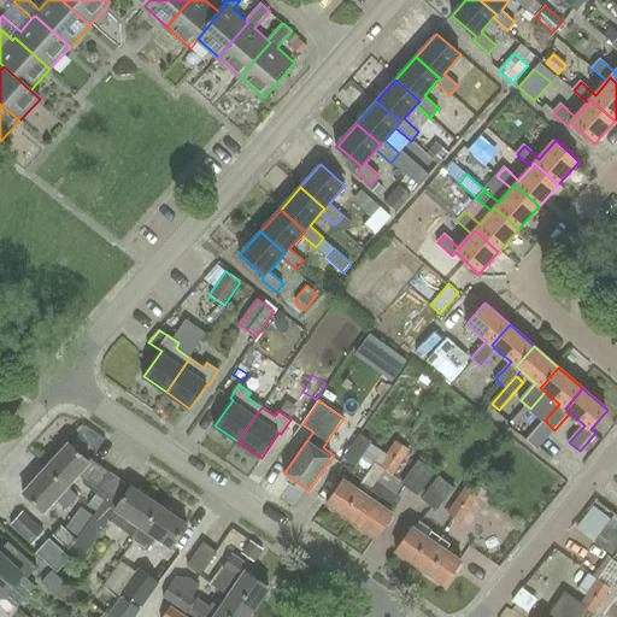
[(554,430),(545,421),(527,441),(536,450),(554,430)]
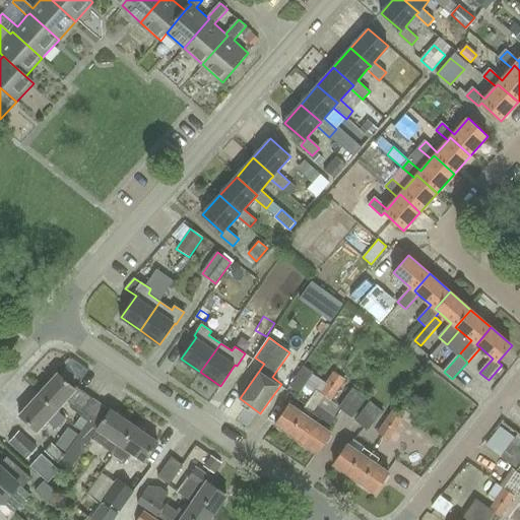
[(297,438),(318,406),(325,395),(330,399),(337,389),(326,381),(324,384),(312,376),(314,373),(304,366),(289,385),(300,392),(304,387),(313,394),(301,412),(289,404),(275,424),(297,438)]
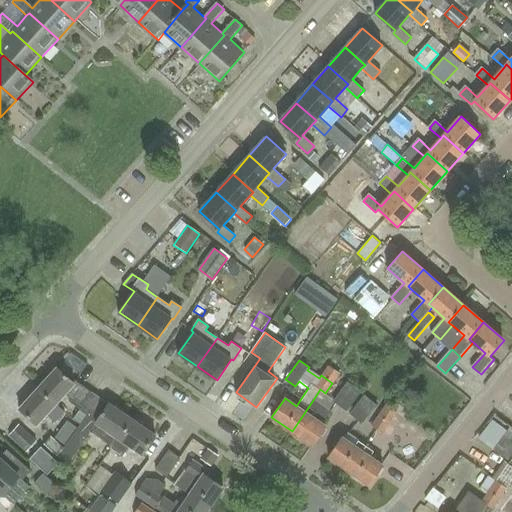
[(321,375),(332,383),(340,373),(329,365),(321,375)]
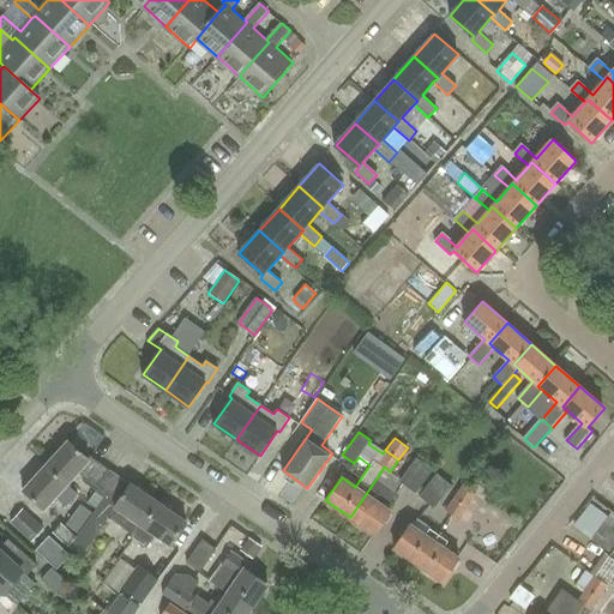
[(88,461),(66,441),(44,465),(65,485),(76,473),(85,479),(80,485),(92,493),(97,487),(98,488),(110,471),(90,457),(88,461)]
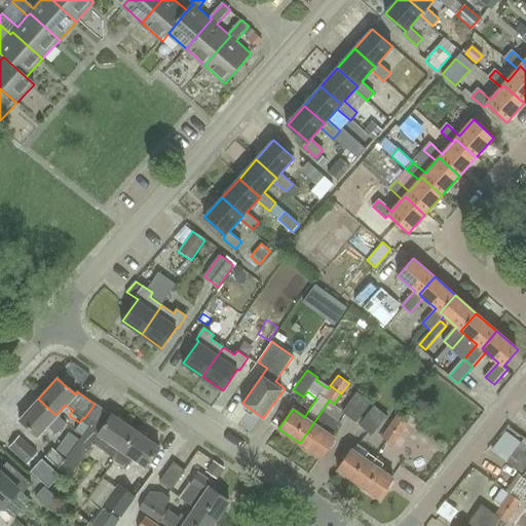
[(355,423),(370,403),(355,393),(341,414),(355,423)]
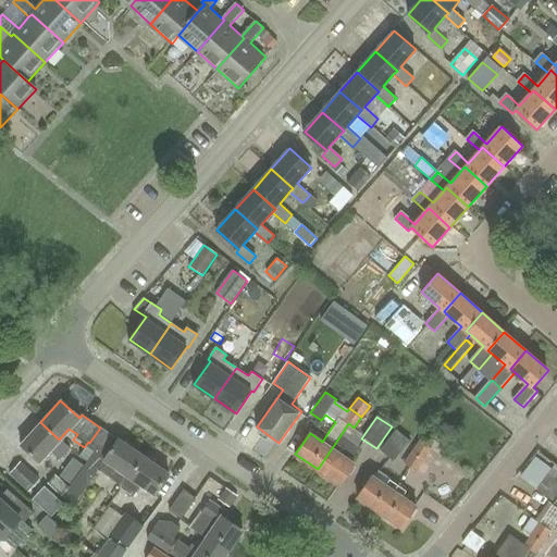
[(59,441),(59,440),(40,422),(20,445),(38,462),(48,452),(60,461),(70,450),(59,441)]
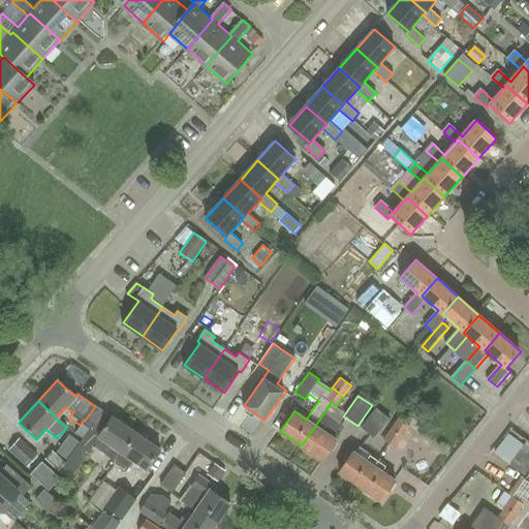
[(122,454),(136,434),(95,406),(85,421),(92,426),(82,440),(81,442),(78,447),(60,473),(70,479),(93,446),(114,460),(119,452),(122,454)]
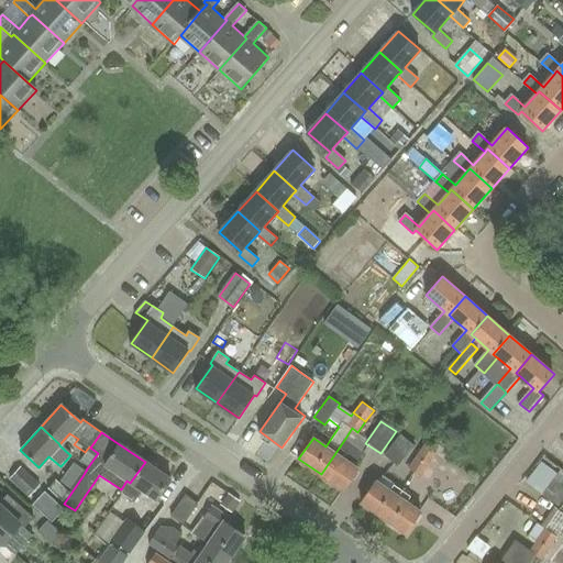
[(414,445),(400,434),(384,455),(398,466),(414,445)]
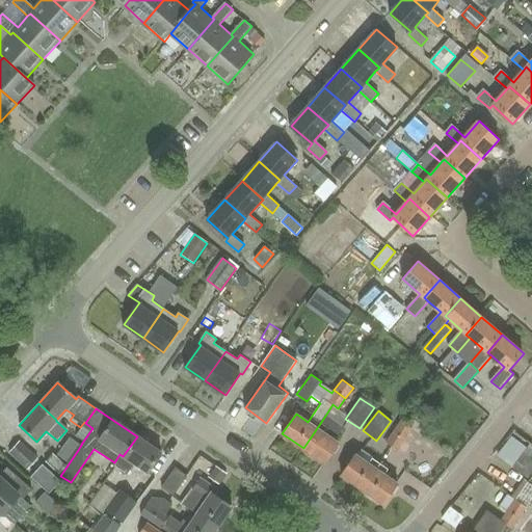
[(324,462),(338,443),(336,441),(344,428),(325,416),(303,448),(324,462)]
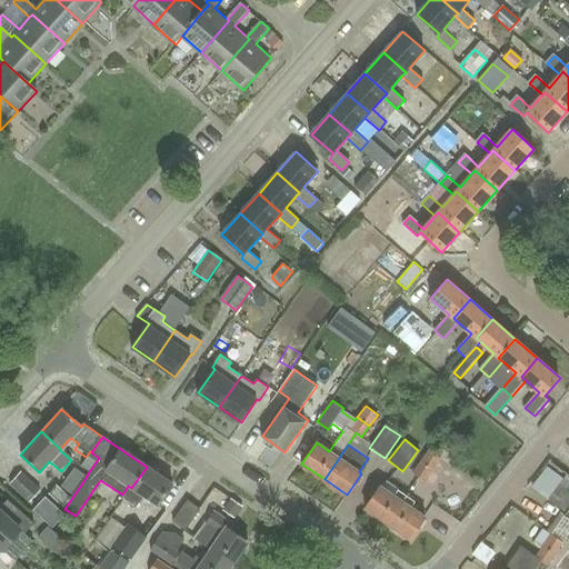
[(421,461),(433,470),(441,458),(430,450),(421,461)]
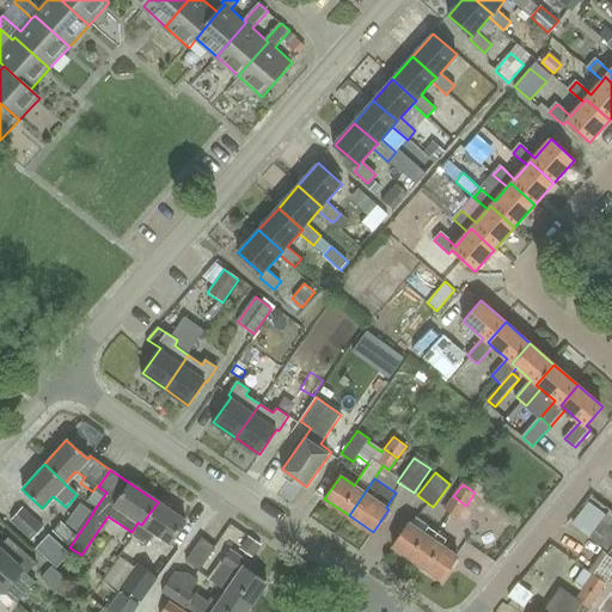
[(95,509),(106,493),(98,487),(97,485),(86,503),(95,509)]
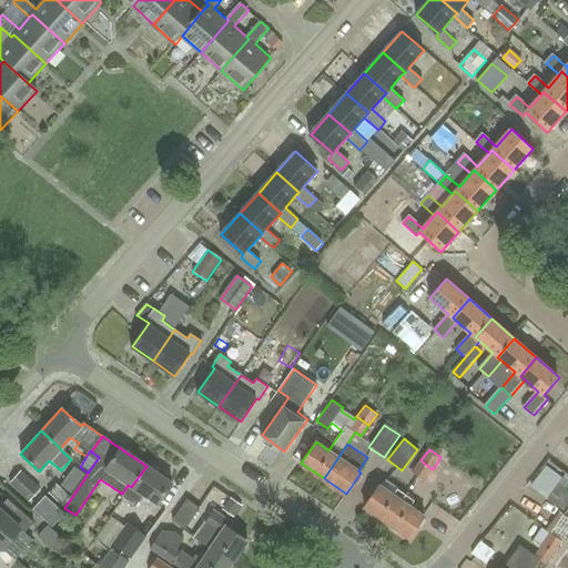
[(425,480),(433,469),(421,460),(413,472),(425,480)]
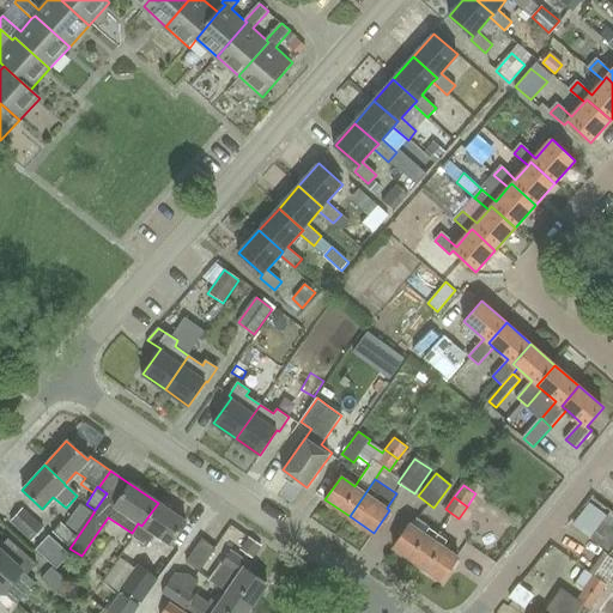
[(168,545),(184,521),(158,503),(141,526),(138,523),(132,533),(129,535),(147,547),(155,535),(168,545)]
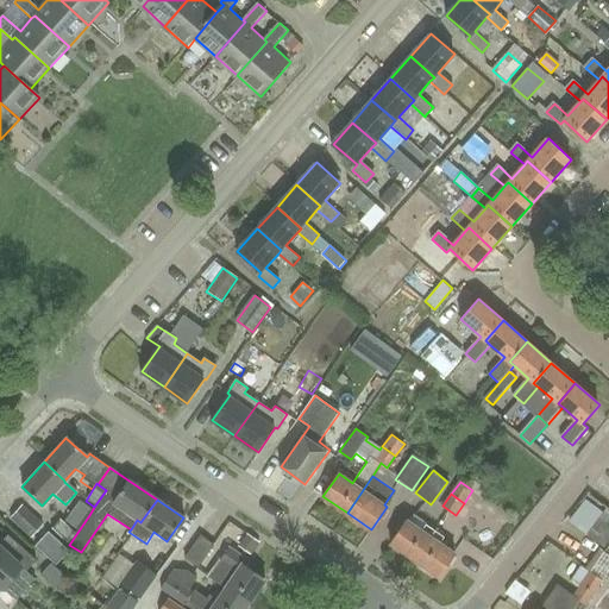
[(80,501),(66,521),(76,529),(90,509),(80,501)]
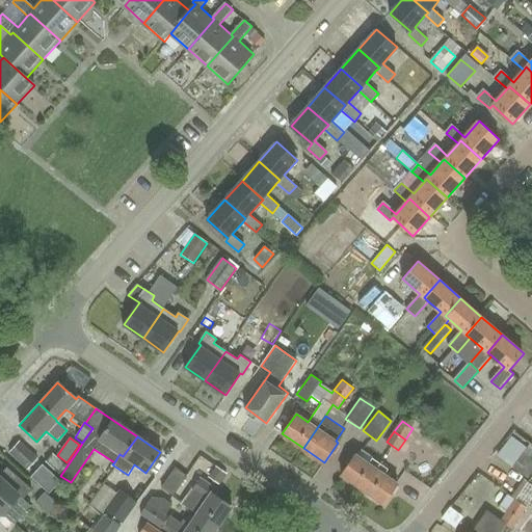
[(26,471),(37,459),(19,443),(8,454),(26,471)]
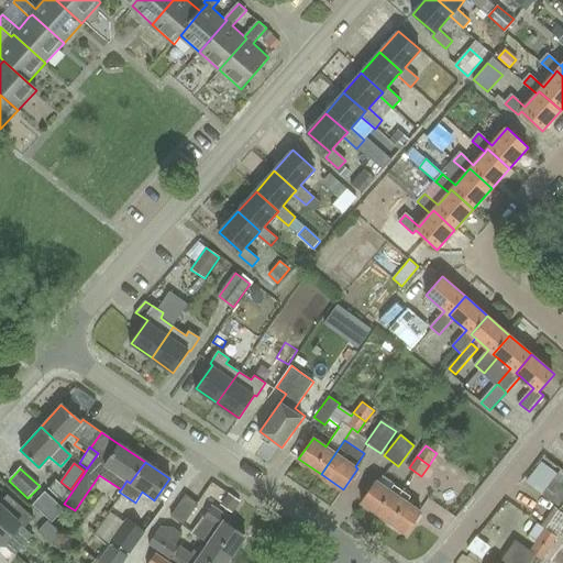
[(562,498),(562,478),(556,474),(541,494),(558,506),(562,498)]
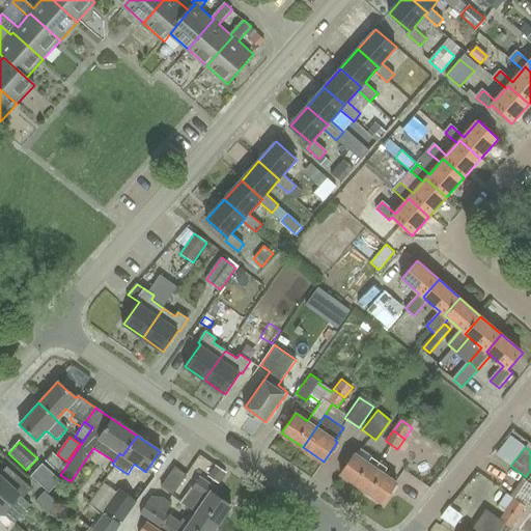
[(66,465),(53,452),(46,460),(59,473),(66,465)]
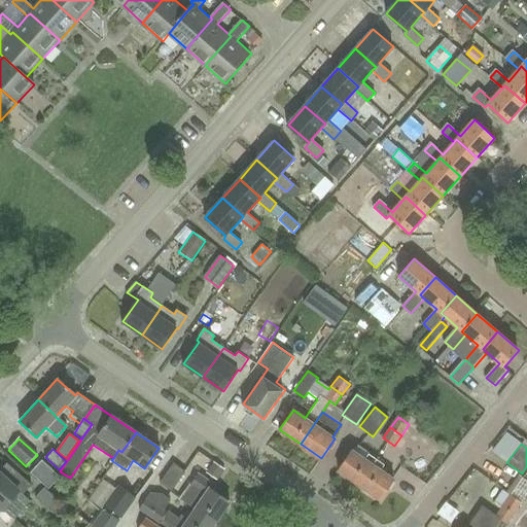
[(359,485),(377,459),(370,454),(365,459),(352,450),(339,469),(359,485)]
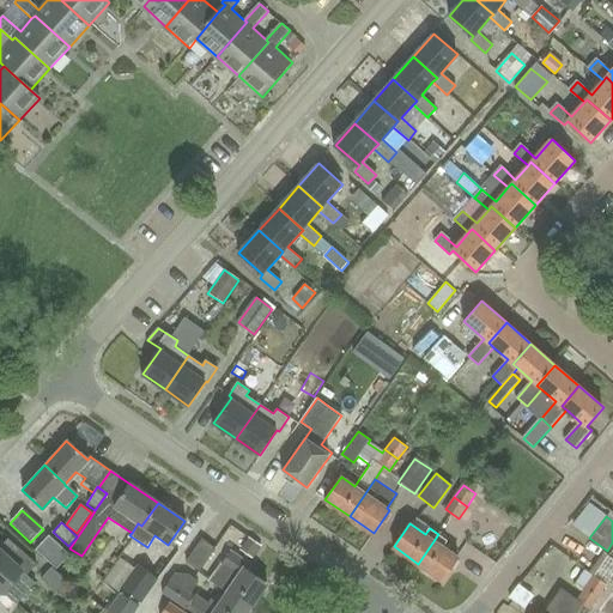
[(443,580),(459,557),(443,546),(447,540),(438,534),(418,564),(443,580)]
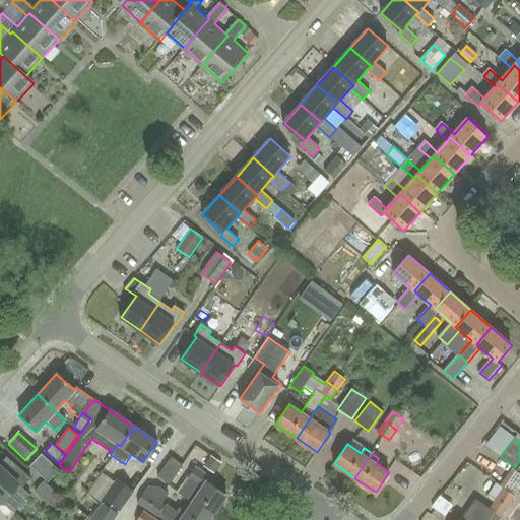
[(49,482),(59,471),(41,455),(30,466),(49,482)]
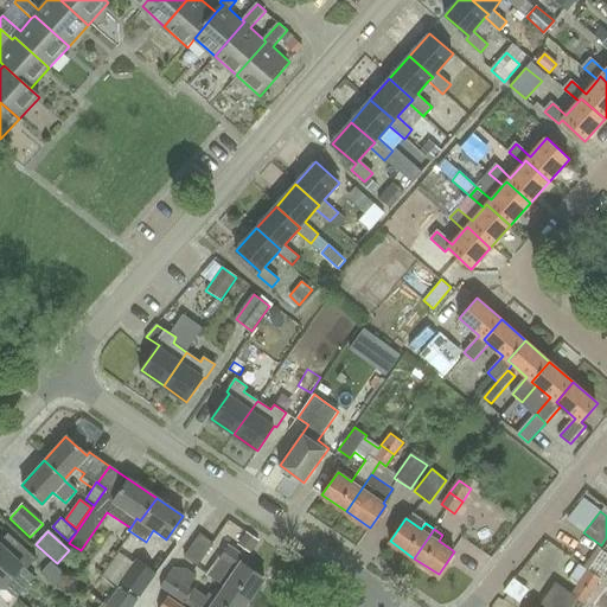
[(213,545),(199,536),(184,558),(198,568),(213,545)]
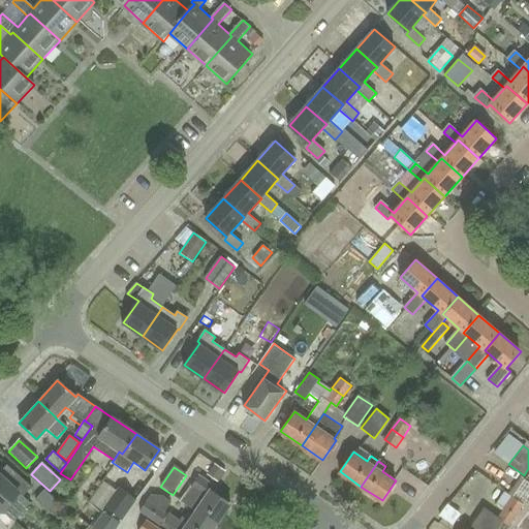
[(0,502),(13,488),(23,496),(31,487),(12,470),(4,479),(0,475),(0,502)]
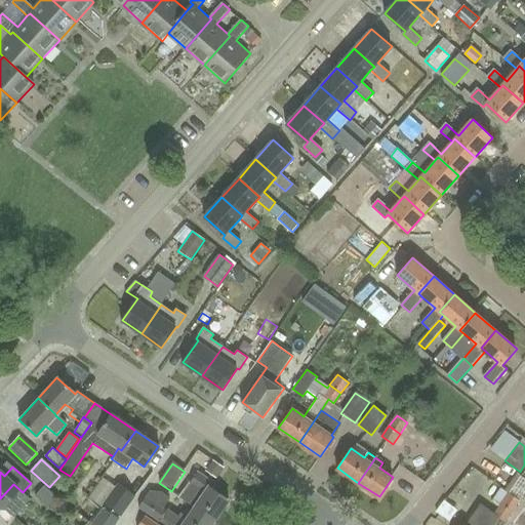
[(196,472),(189,482),(203,492),(193,507),(213,520),(228,499),(215,491),(218,487),(196,472)]
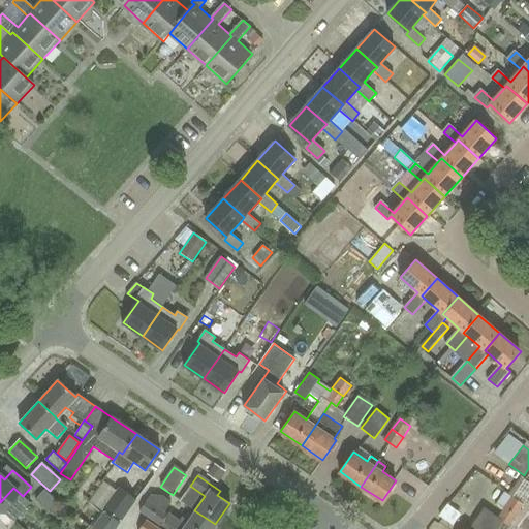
[(512,498),(523,504),(528,495),(528,483),(525,480),(512,498)]
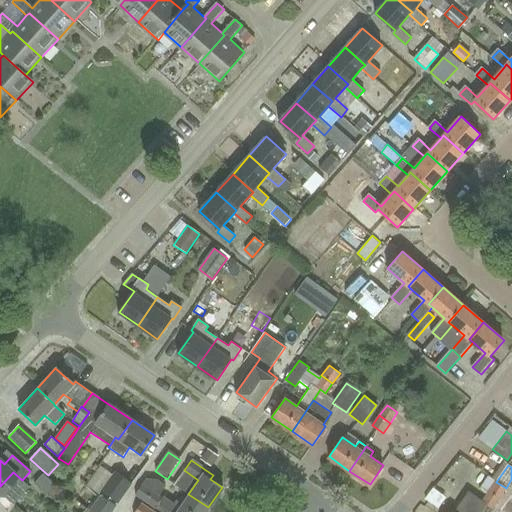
[(118,501),(131,483),(115,471),(102,490),(118,501)]
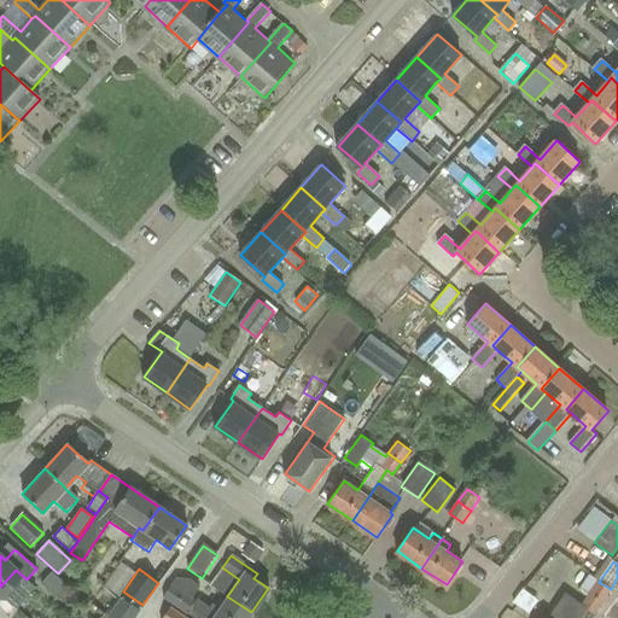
[(578,592),(587,596),(598,581),(589,573),(578,592)]
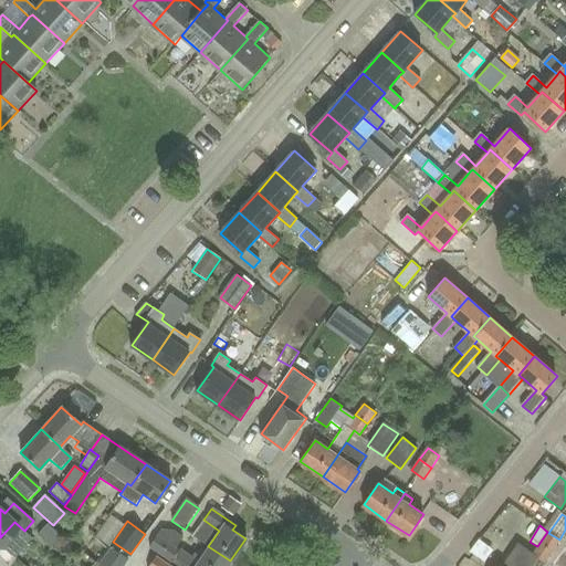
[(161,531),(154,542),(176,556),(179,551),(177,548),(178,546),(184,537),(175,532),(161,531)]
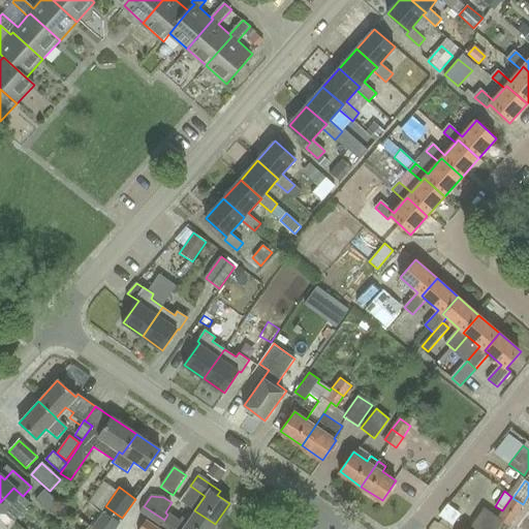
[(497,528),(502,522),(508,526),(523,504),(512,498),(511,497),(502,510),(497,519),(483,509),(468,528),(467,528),(466,528),(497,528)]
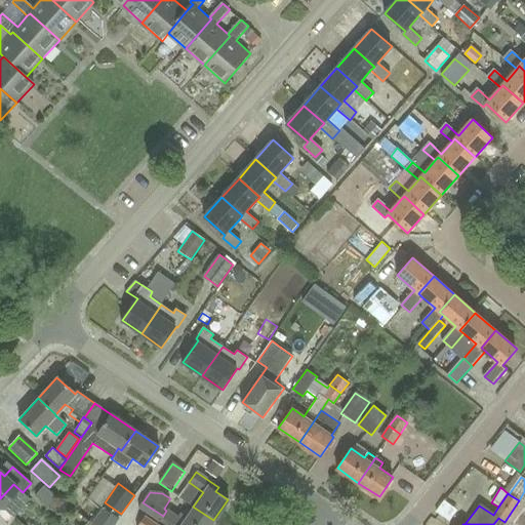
[(143,502),(138,508),(159,521),(163,516),(143,502)]
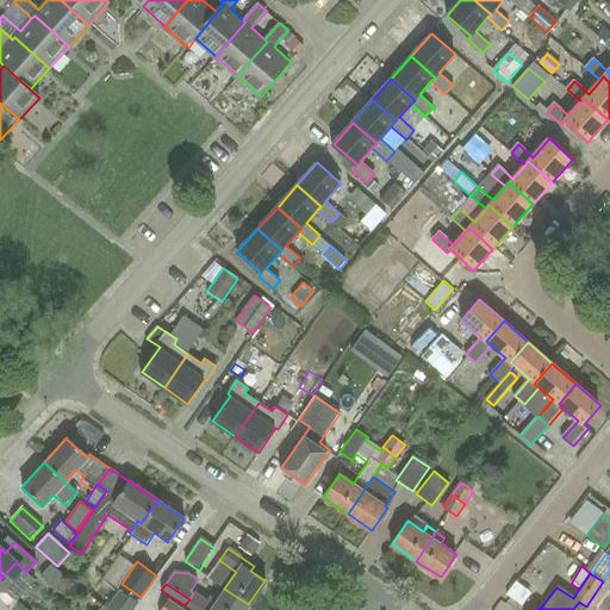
[(595,609),(609,609),(609,586),(595,609)]
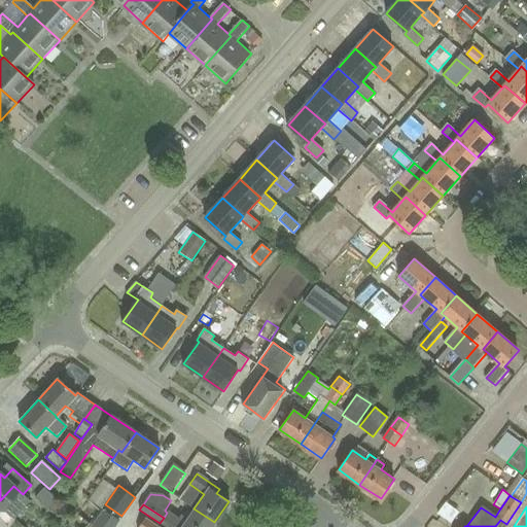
[(93,526),(116,526),(121,520),(105,508),(93,526)]
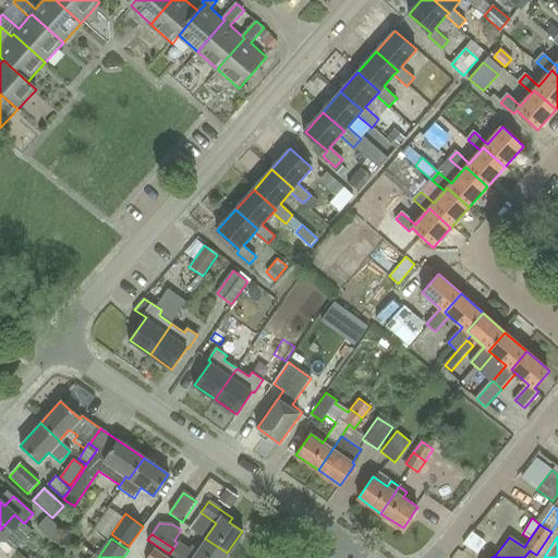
[(177,543),(173,548),(186,557),(223,557),(227,553),(205,538),(197,549),(193,545),(190,549),(178,541),(177,543)]
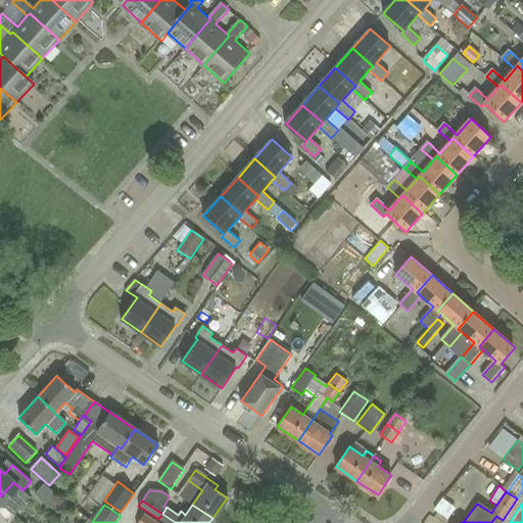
[(175,522),(162,514),(158,519),(163,522),(175,522)]
